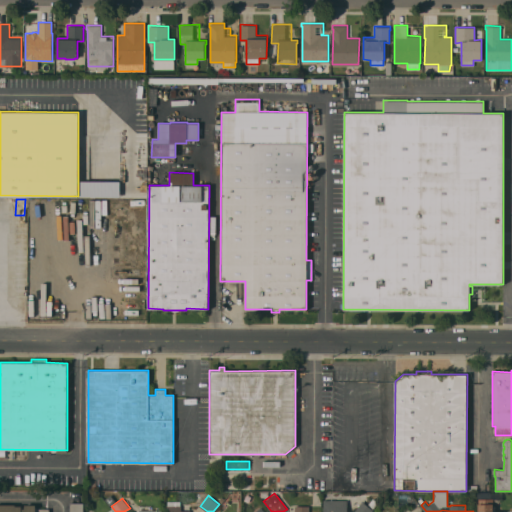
[(368,504),(373,498),(378,502),(373,508),(368,504)]
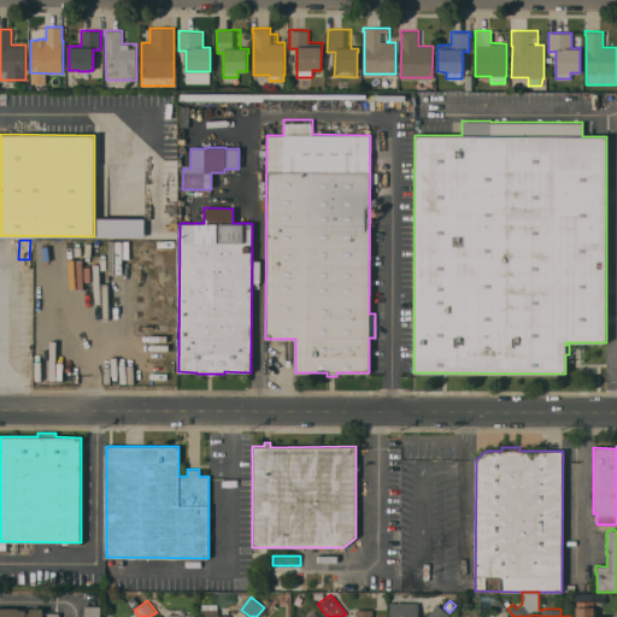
[(576,616),(576,600),(594,600),(594,616),(576,616)]
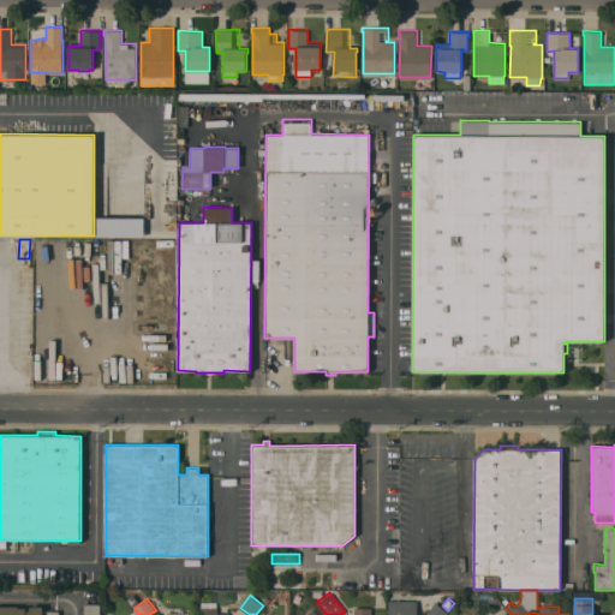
[(417,601),(417,614),(388,614),(388,599),(417,601)]
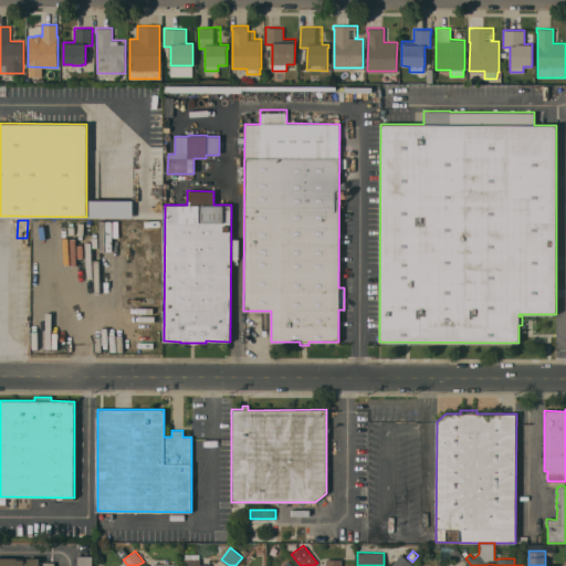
[(184,565),(185,558),(185,554),(199,554),(199,559),(200,559),(200,564),(210,564),(210,565),(184,565)]
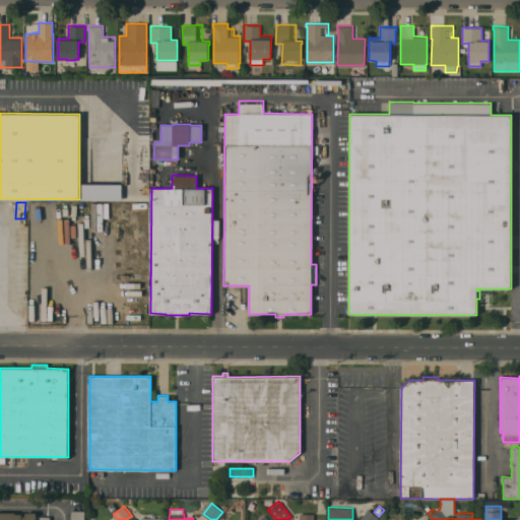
[(368,509),(379,518),(377,519),(361,519),(360,519),(368,509)]
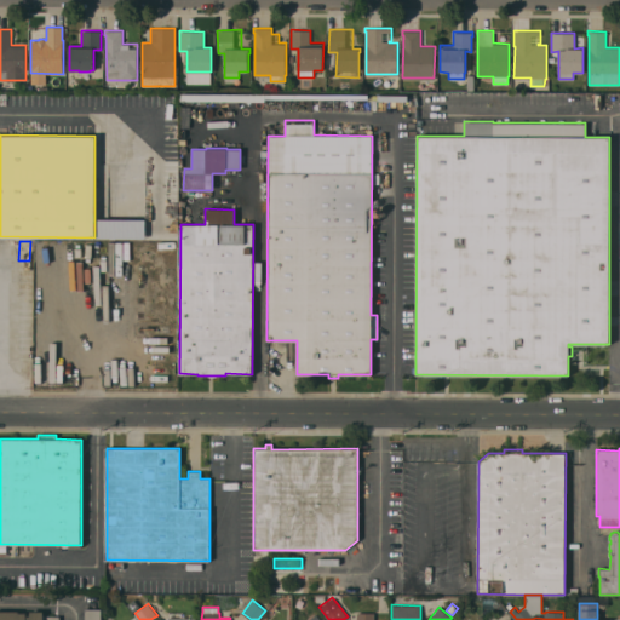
[(84,619),(85,608),(102,608),(101,619),(84,619)]
